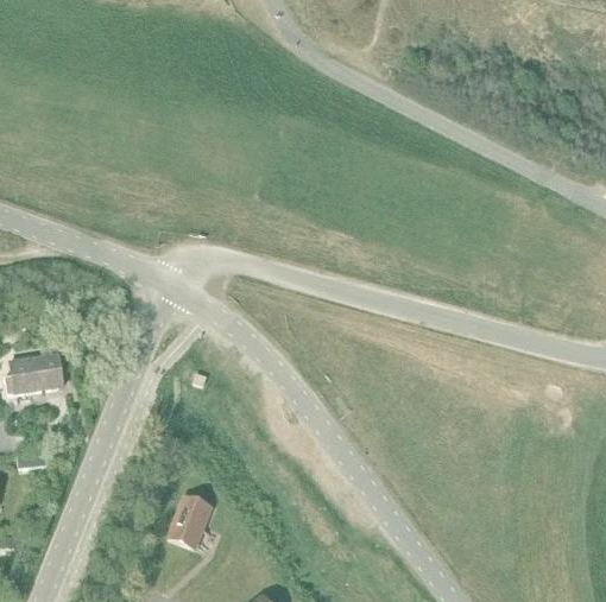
[(12,375),(5,376),(7,394),(62,386),(58,355),(10,361),(12,375)]
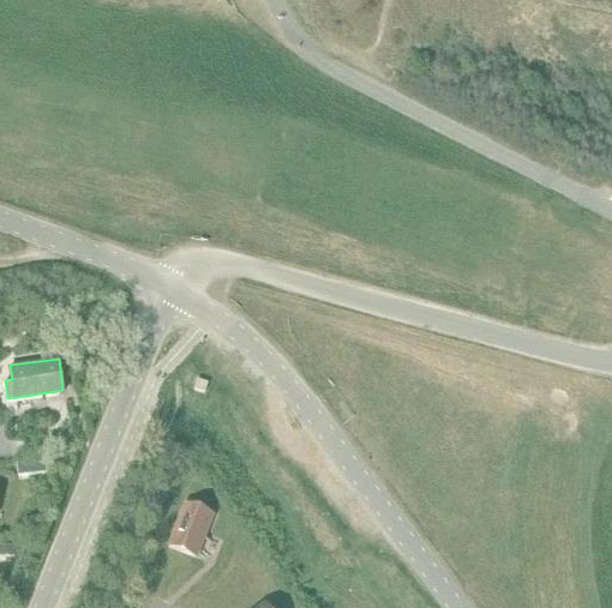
[(198,375),(195,386),(205,390),(209,379),(198,375)]
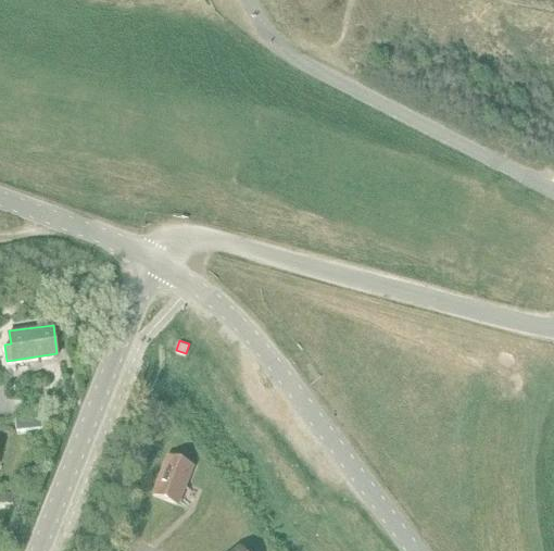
[(41,412),(16,415),(17,427),(38,426),(43,425),(42,412),(41,412)]
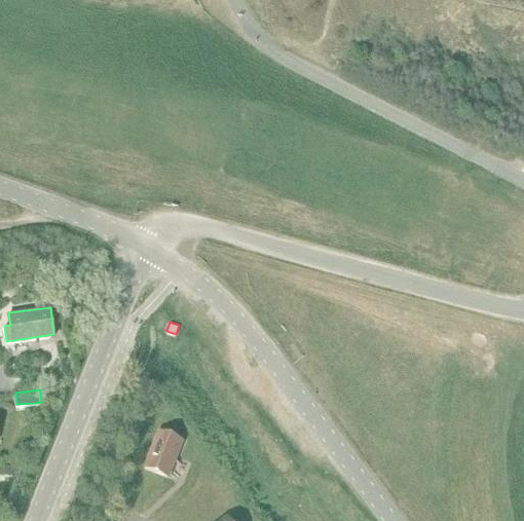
[(159,430),(146,464),(169,474),(180,446),(183,438),(159,430)]
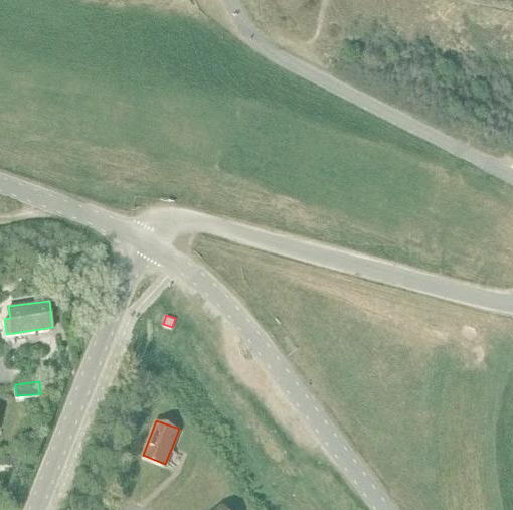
[(14,454),(1,455),(1,463),(14,462),(14,454)]
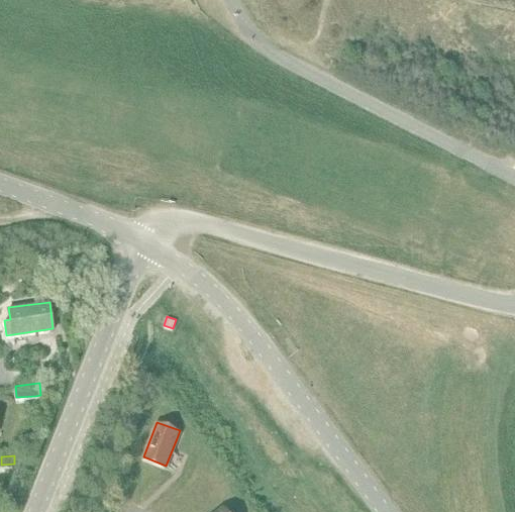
All buildings are outlined.
